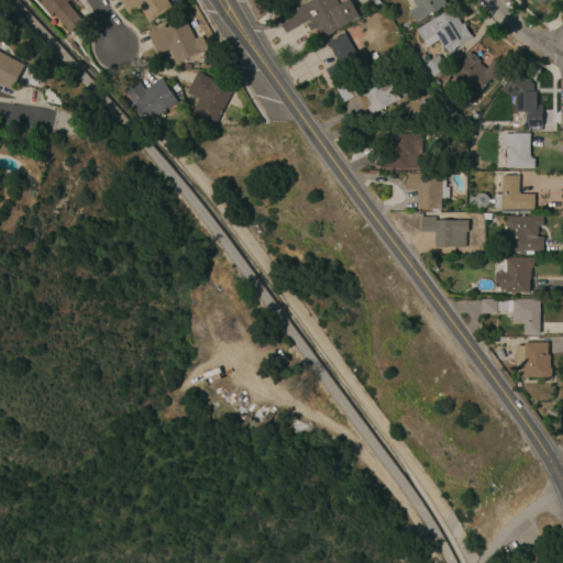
[(36,0),(69,0),(67,2),(83,21),(69,32),(53,13),(51,15),(36,0)]
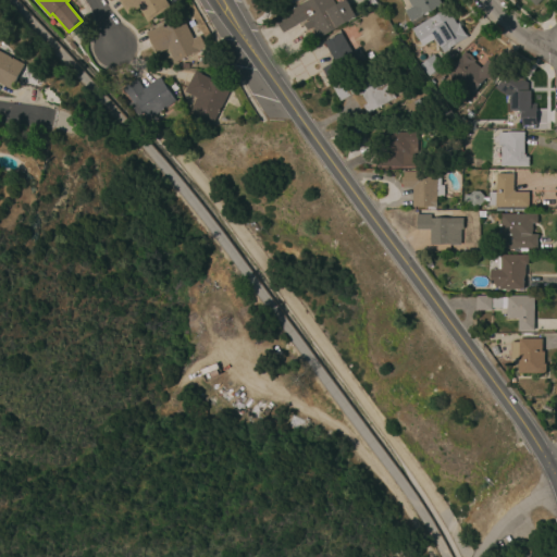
[(118,0),(165,0),(171,9),(147,23),(138,8),(127,14),(118,0)]
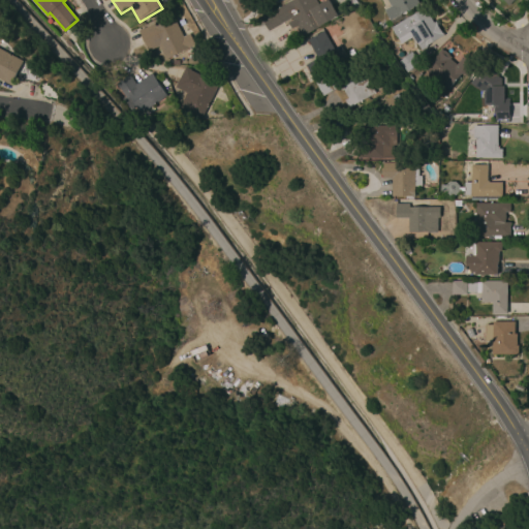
[(329,0),(338,16),(303,36),(297,25),(291,28),(288,22),(293,20),(292,17),(269,30),(261,18),(291,0),(315,0),(318,4),(320,3),(318,0),(329,0)]
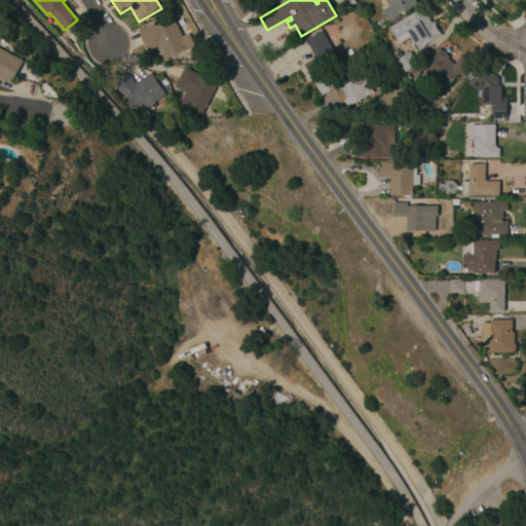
[(389,20),(383,9),(389,6),(385,0),(415,0),(417,3),(389,20)]
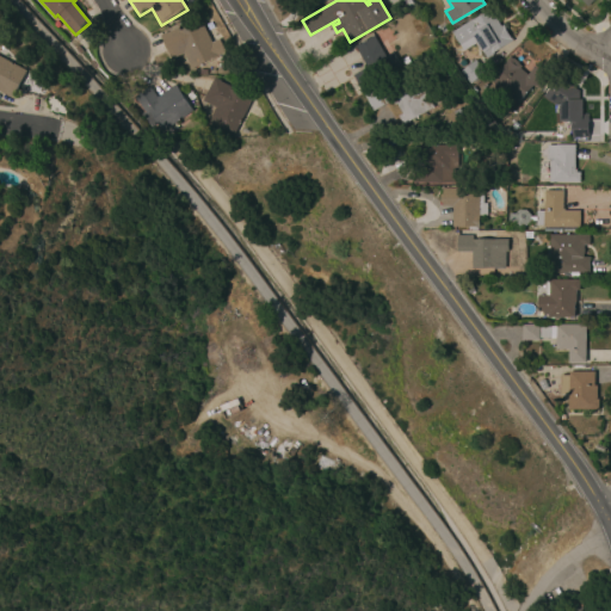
[(493,53),(493,54),(487,57),(481,48),(477,43),(464,51),(452,32),(473,19),(473,20),(489,10),(500,26),(503,25),(505,28),(504,29),(510,38),(511,38),(512,41),(493,53)]
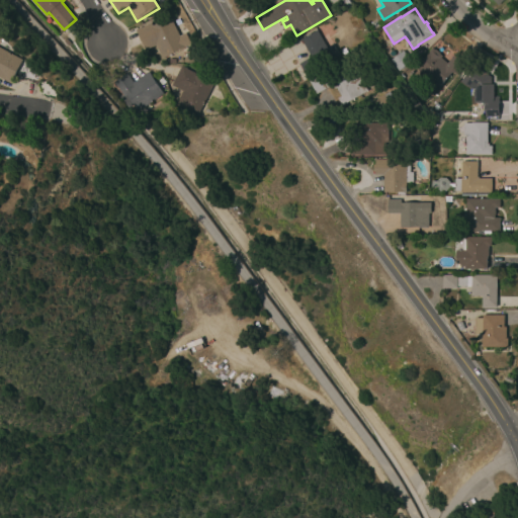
[(163,58),(156,45),(146,50),(136,30),(151,22),(152,24),(169,16),(179,35),(185,32),(191,44),(163,58)]
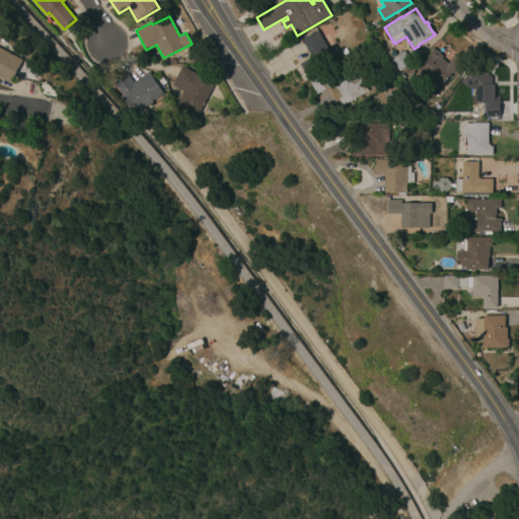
[(327,48),(334,44),(341,56),(331,62),(327,55),(315,62),(318,68),(307,75),(300,63),(312,56),(302,39),(317,29),(327,48)]
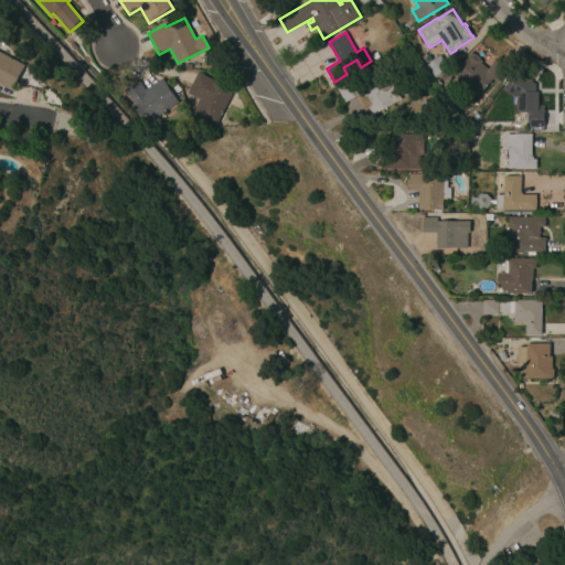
[(0,51),(25,64),(12,91),(0,84),(0,51)]
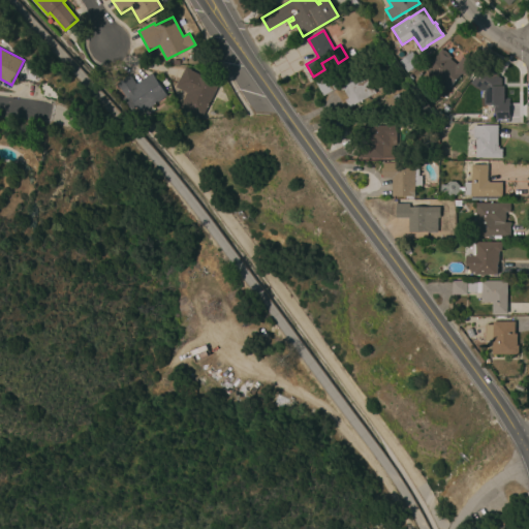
[(355,55),(350,58),(347,52),(352,49),(355,55)]
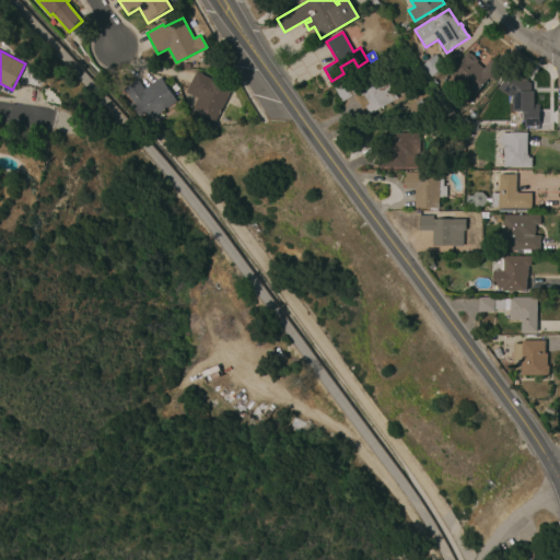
[(502,68),(492,80),(490,79),(489,80),(488,79),(475,95),(450,74),(464,57),(463,57),(466,51),(469,54),(475,58),(477,61),(476,62),(482,69),(491,59),(502,68)]
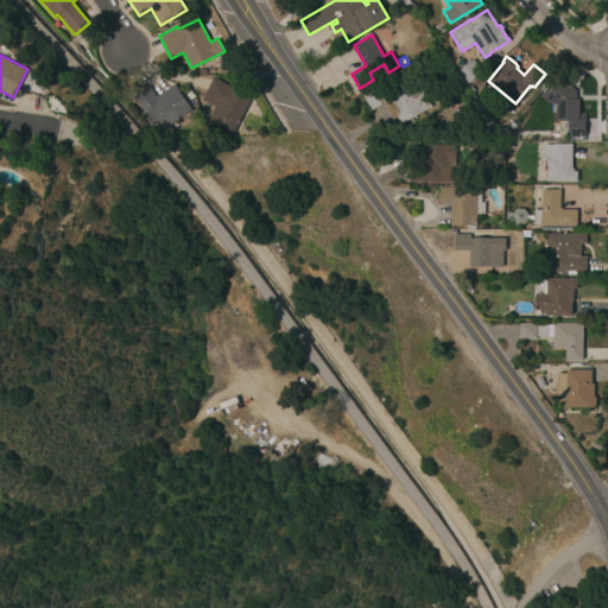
[(482,73),(468,83),(458,70),(473,59),(482,73)]
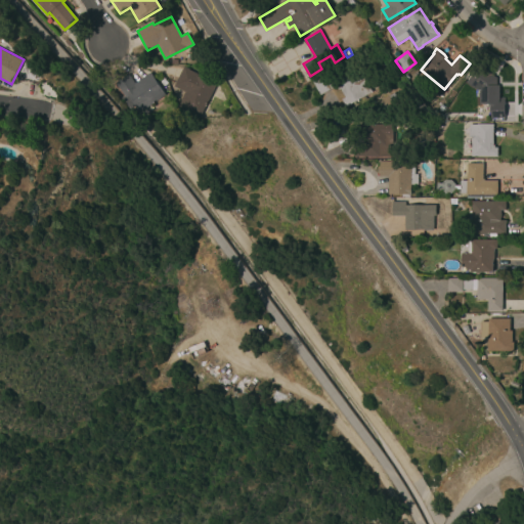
[(346,105),(342,98),(345,97),(340,88),(338,89),(337,86),(320,95),(313,81),(354,58),(372,91),(346,105)]
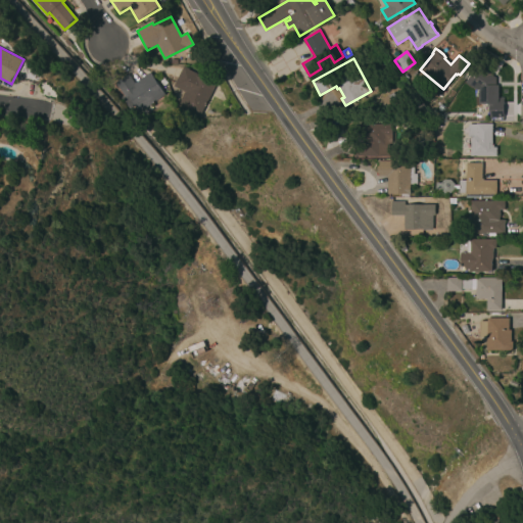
[(497,97),(503,97),(503,117),(489,117),(489,105),(487,105),(487,104),(478,104),(478,98),(472,98),(472,88),(464,82),(477,64),(495,78),(495,86),(497,86),(497,97)]
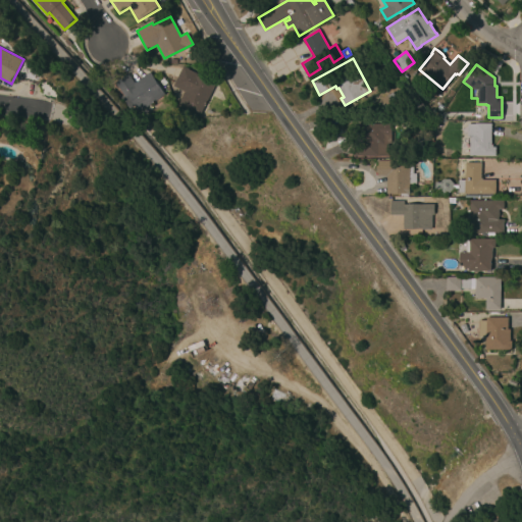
[(200,114),(177,103),(184,91),(173,86),(183,66),(188,68),(188,69),(198,74),(198,75),(215,85),(200,114)]
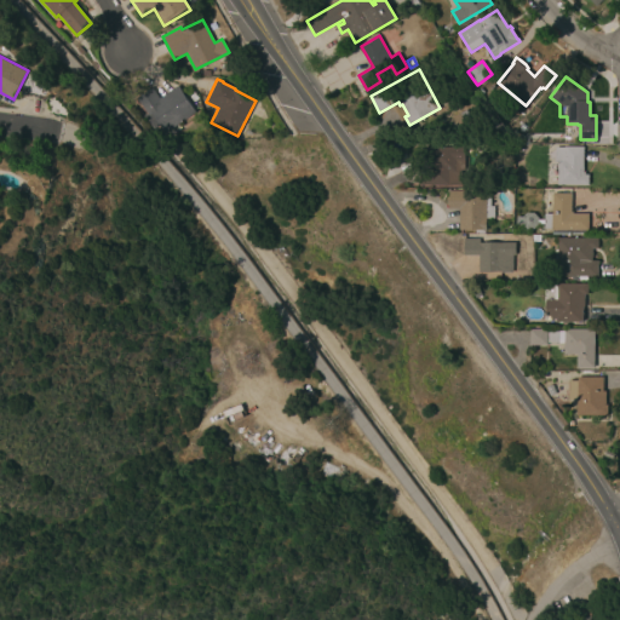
[(176,87),(177,86),(179,89),(187,99),(193,96),(196,103),(191,107),(195,113),(165,132),(160,125),(153,128),(145,116),(148,115),(136,97),(151,87),(159,98),(176,87)]
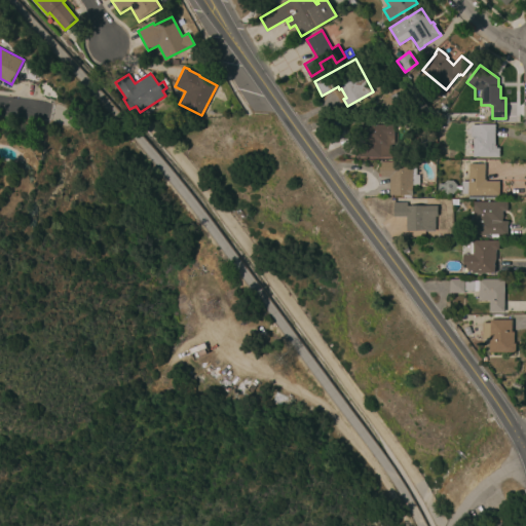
[(355,156),(355,146),(368,146),(368,123),(395,124),(393,144),(391,144),(391,157),(355,156)]
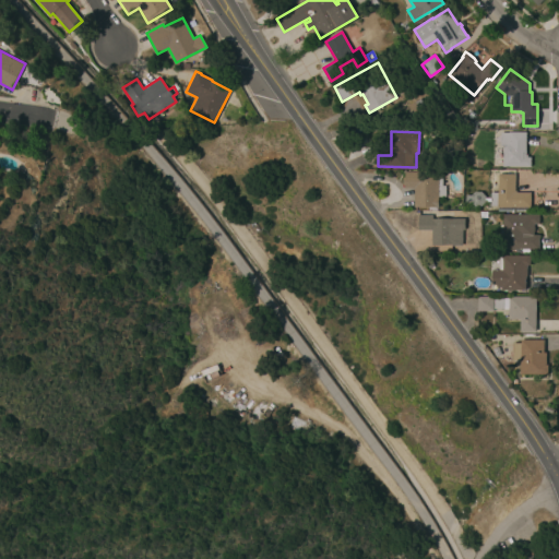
[(502,167),(502,146),(500,146),(500,132),(525,132),(525,155),(527,155),(527,157),(531,157),(531,167),(502,167)]
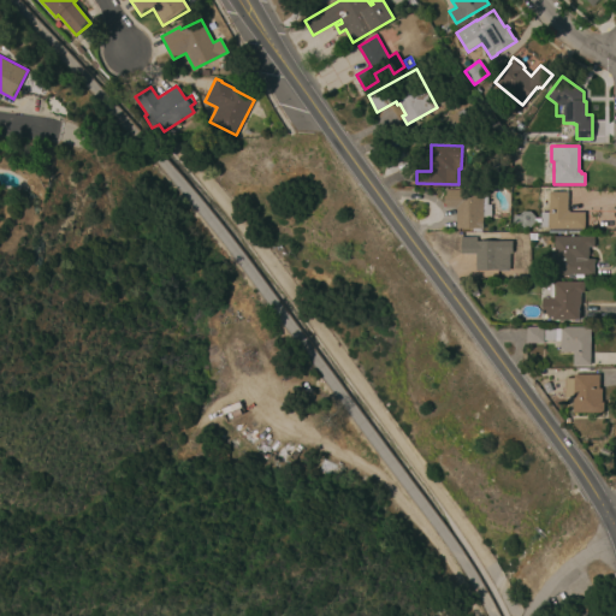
[(456,207),(445,207),(445,205),(443,205),(443,196),(445,196),(445,189),(462,189),(462,193),(483,194),(486,195),(486,205),(491,205),(492,209),(492,212),(491,218),(483,218),(483,230),(480,230),(480,232),(472,232),(472,227),(456,227),(456,207)]
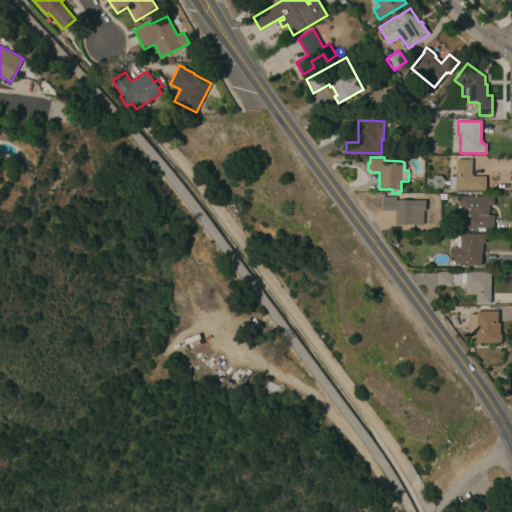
[(437,193),(428,193),(428,186),(426,186),(427,179),(431,179),(435,176),(441,176),(444,180),(444,181),(449,181),(449,177),(455,177),(456,159),(471,160),(471,175),(473,175),(472,176),(486,177),(485,190),(485,194),(456,194),(456,189),(449,189),(449,185),(444,185),(444,186),(440,189),(437,189),(437,193)]
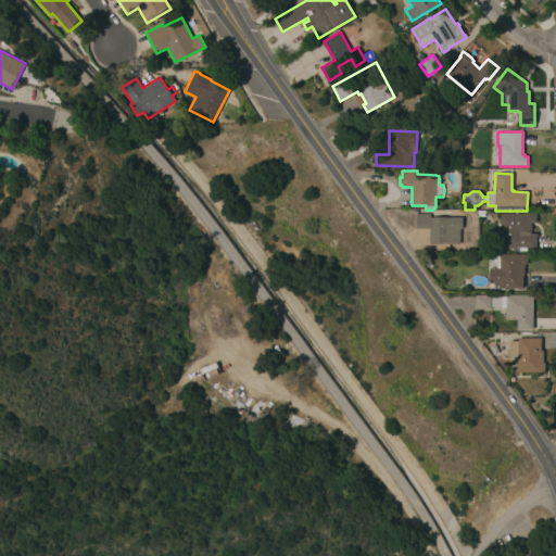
[(536,213),(536,223),(531,223),(531,234),(535,234),(535,248),(500,248),(500,214),(536,213)]
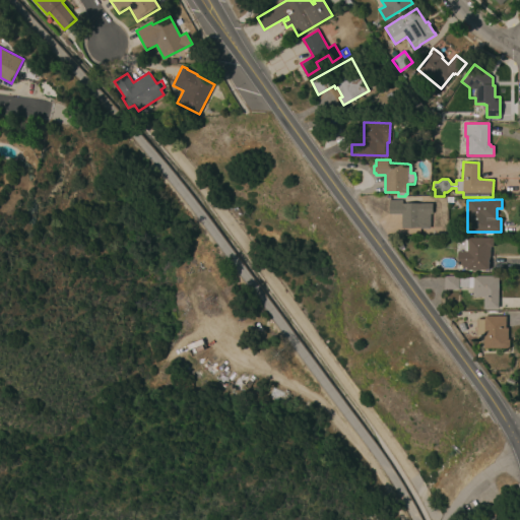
[(401,214),(388,214),(388,203),(389,203),(389,200),(401,200),(401,203),(432,203),(432,214),(430,214),(430,229),(401,229),(401,214)]
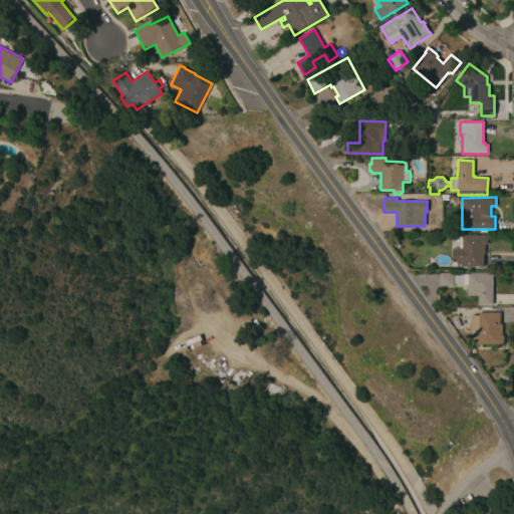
[(462,267),(462,264),(456,264),(456,262),(452,262),(452,249),(458,249),(458,235),(487,235),(487,244),(484,244),(484,255),(483,255),(483,267),(462,267)]
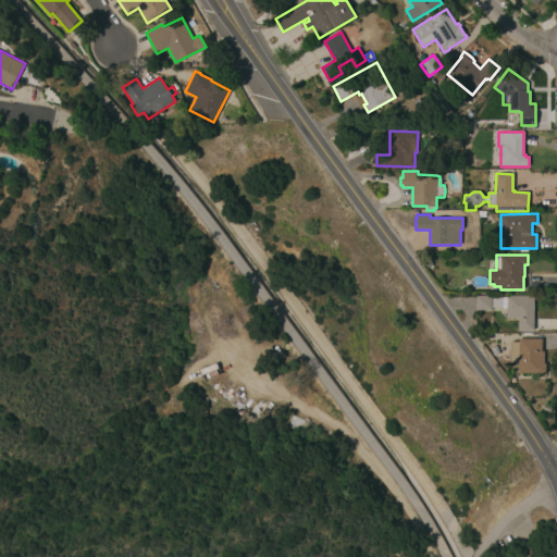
[(475,310),(475,296),(491,296),(491,310),(475,310)]
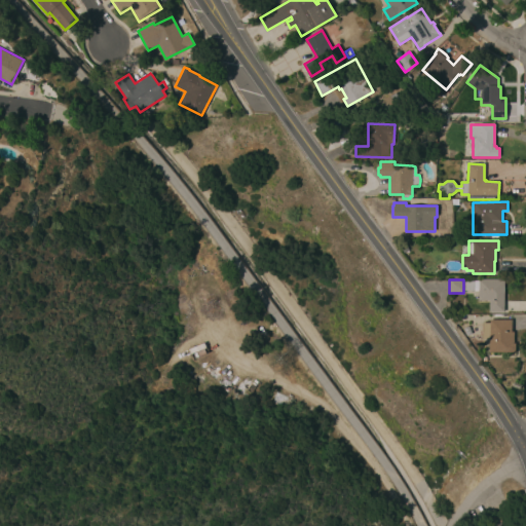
[(489,312),(489,301),(478,301),(478,295),(464,294),(464,282),(478,282),(478,279),(504,279),(503,312),(489,312)]
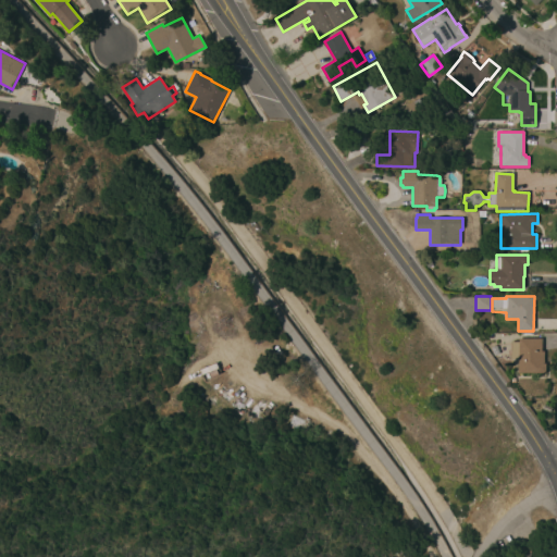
[(541,338),(541,351),(544,351),(544,363),(545,363),(545,373),(518,373),(518,359),(510,359),(510,343),(518,343),(518,338),(541,338)]
